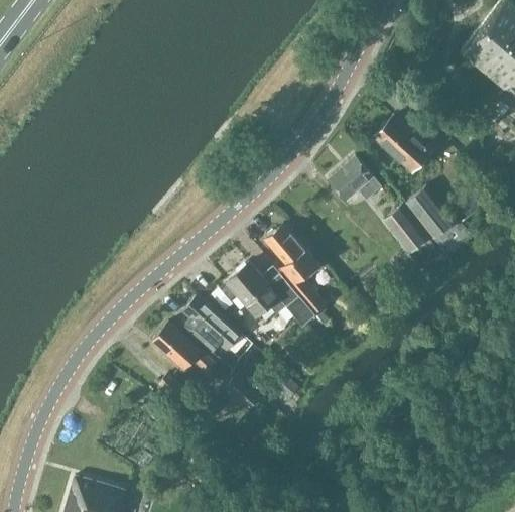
[(500,86),(506,91),(507,89),(514,96),(514,8),(504,0),(501,0),(460,53),(500,86)]
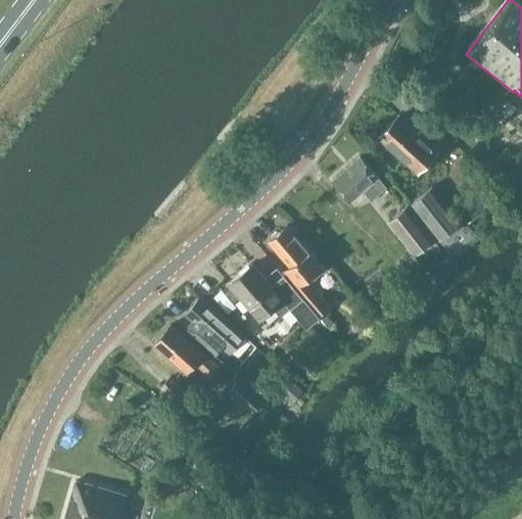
[(384,134),(379,139),(392,151),(390,152),(402,164),(416,178),(436,155),(416,136),(415,138),(396,122),(391,127),(388,128),(385,131),(384,134)]
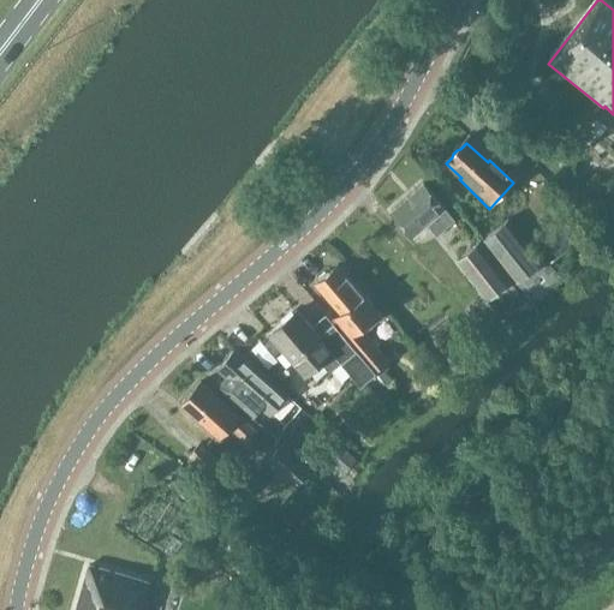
[(435,240),(453,225),(422,189),(391,216),(411,241),(425,228),(435,240)]
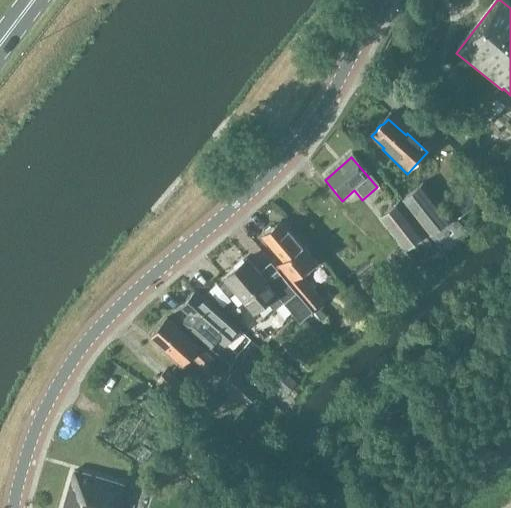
[(420,184),(400,200),(430,238),(450,221),(420,184)]
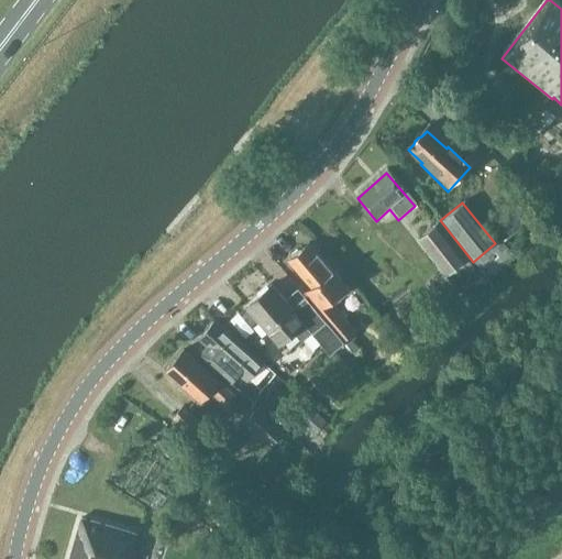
[(508,204),(482,223),(498,244),(500,243),(509,254),(533,236),(508,204)]
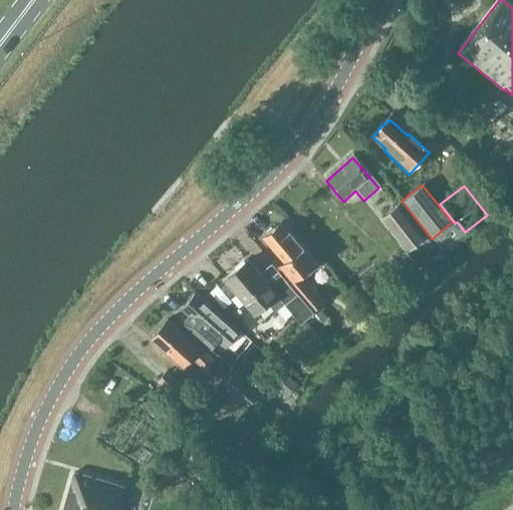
[(399,203),(378,219),(420,270),(440,254),(399,203)]
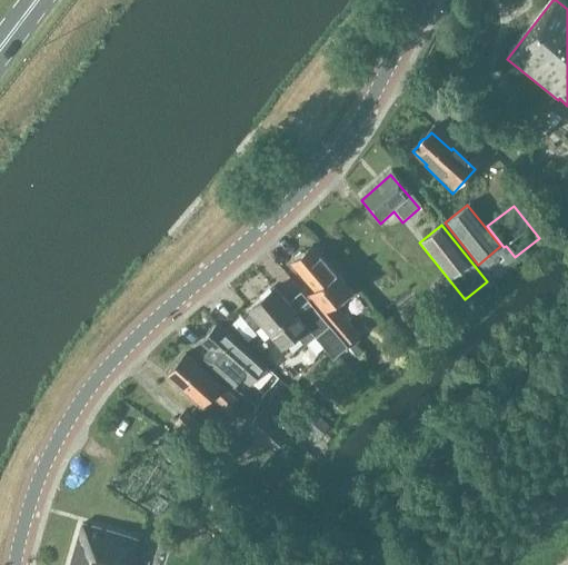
[(327,310),(319,317),(346,348),(358,338),(331,307),(348,293),(311,249),(302,257),(299,257),(294,261),(294,265),(291,268),(327,310)]
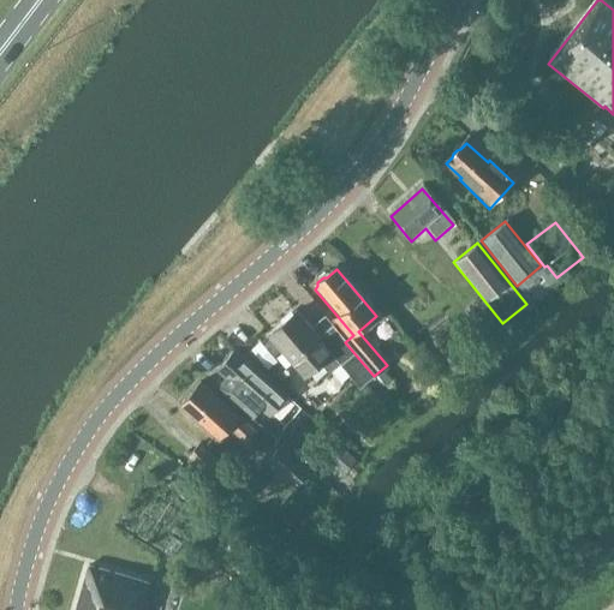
[(331,357),(361,392),(375,378),(332,328),(317,341),(296,315),(269,339),(304,380),(331,357)]
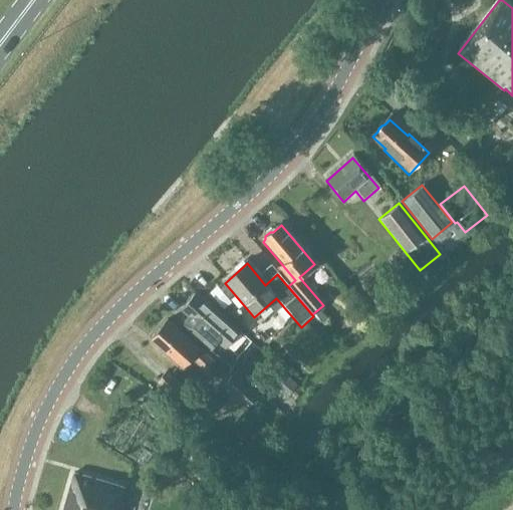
[(191,320),(183,329),(208,351),(215,342),(225,350),(239,334),(196,296),(181,312),(191,320)]
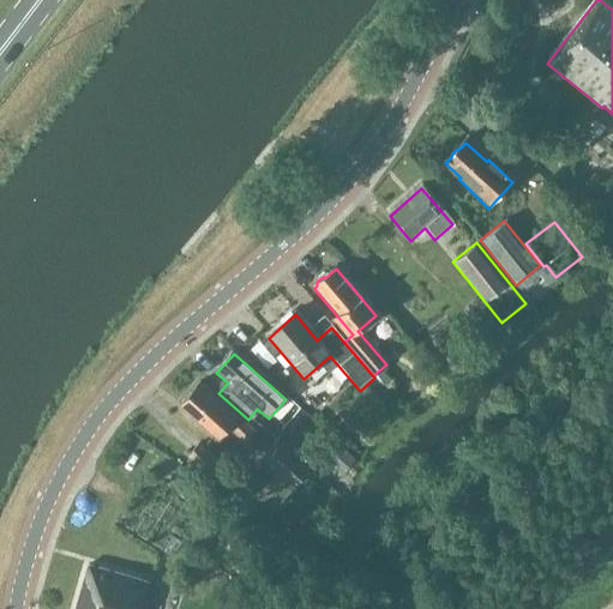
[(228,430),(245,446),(253,435),(199,386),(180,408),(218,441),(228,430)]
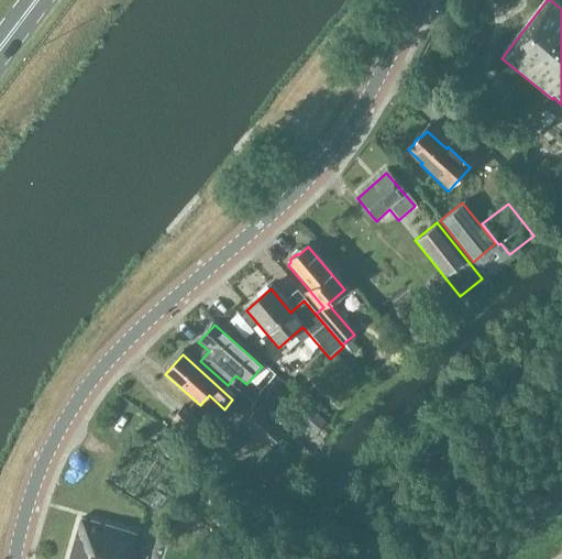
[(282,434),(257,413),(244,427),(268,449),(282,434)]
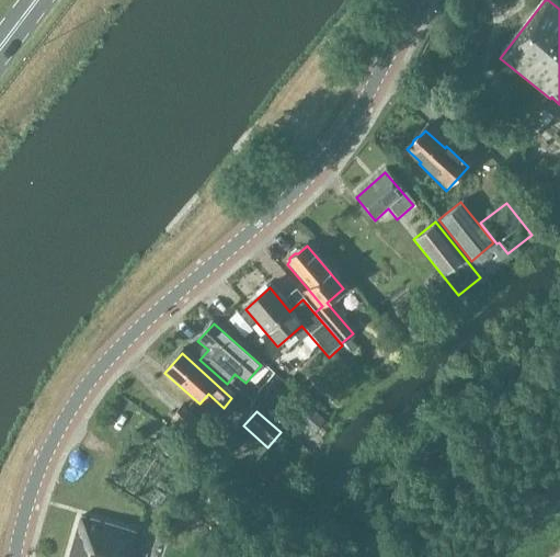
[(133,556),(134,553),(132,552),(136,537),(80,521),(69,556),(133,556)]
